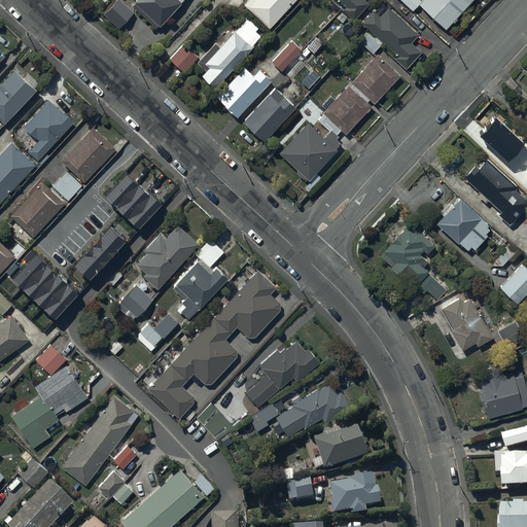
[(119,29),(135,12),(120,0),(116,0),(104,14),(119,29)]
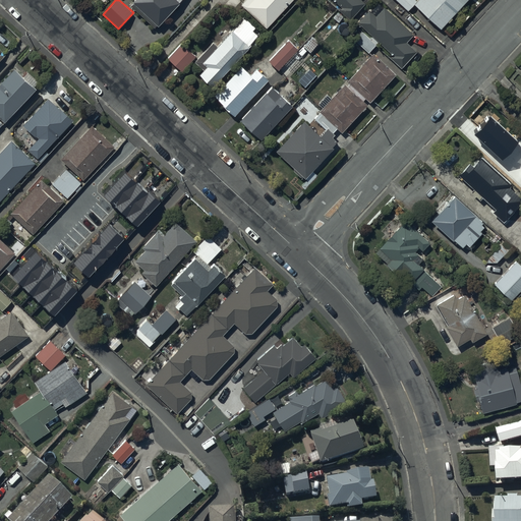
[(182,0),(133,0),(132,2),(133,3),(131,5),(155,26),(158,24),(159,25),(182,0)]
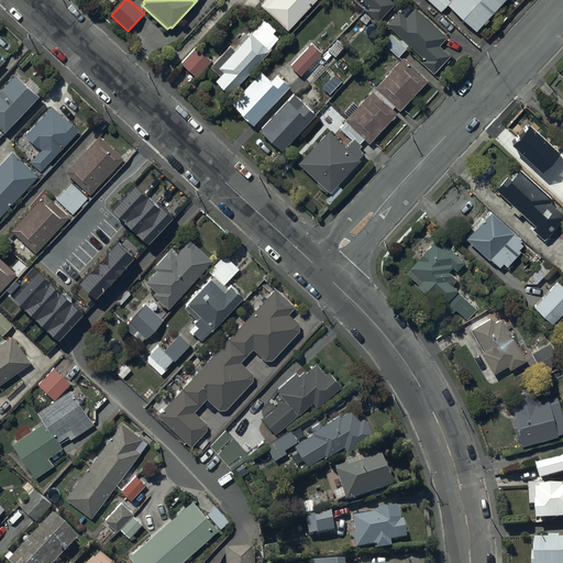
[(288,30),(316,0),(265,0),(261,4),(288,30)]
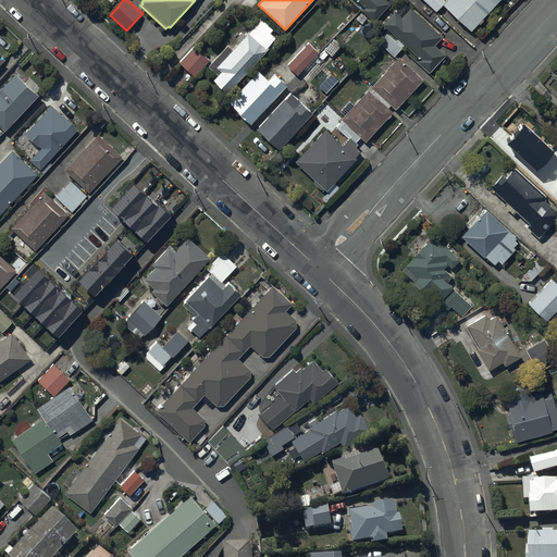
[(356,0),(366,8),(362,11),(374,23),(391,4),(386,0),(356,0)]
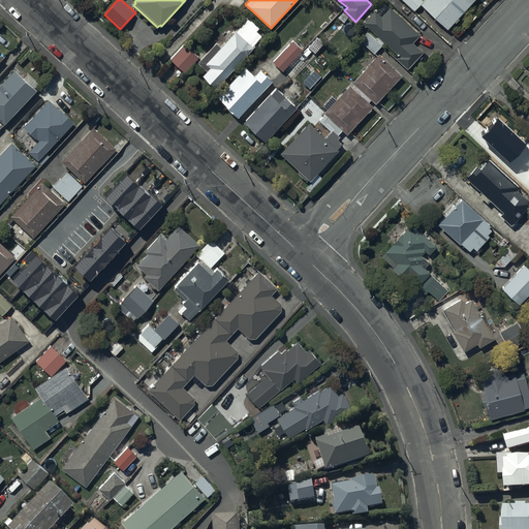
[(475,0),(426,0),(422,4),(448,29),(475,0)]
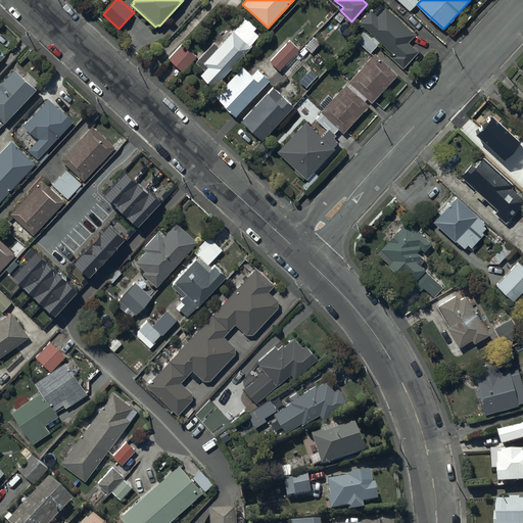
[(415,35),(386,8),(377,17),(371,11),(360,24),(395,56),(392,59),(403,69),(419,52),(408,43),(415,35)]
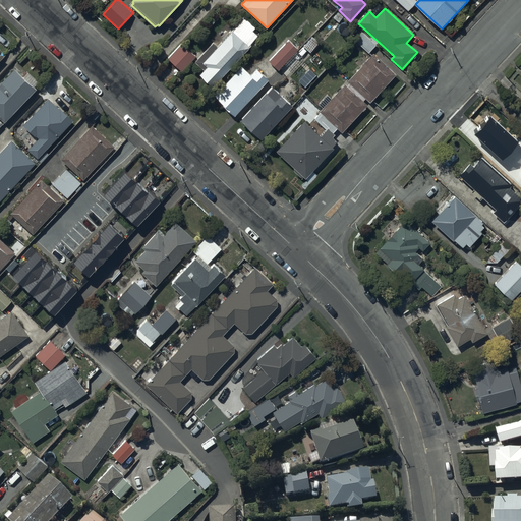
[(250,45),(258,36),(253,32),(256,27),(244,16),(217,47),(213,43),(195,62),(205,70),(200,74),(215,87),(251,45),(250,45)]
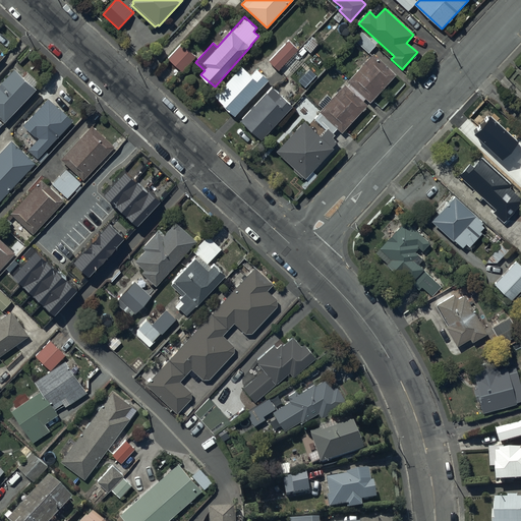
[(279,70),(298,49),(288,41),(270,62),(279,70)]
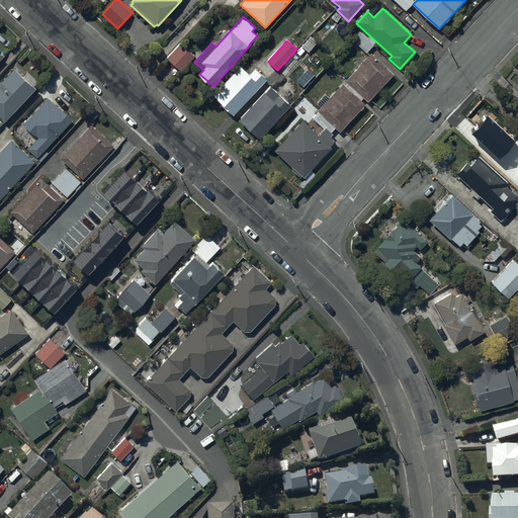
[(194,56),(180,44),(167,59),(181,71),(194,56)]
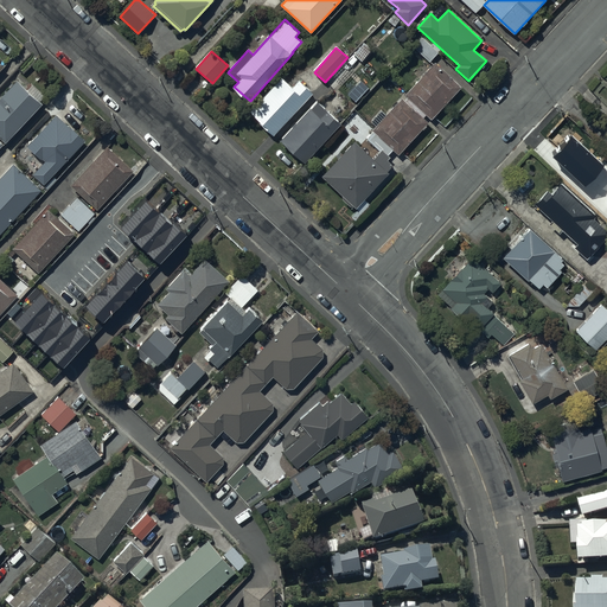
[(462,87),(435,62),(404,95),(432,120),(462,87)]
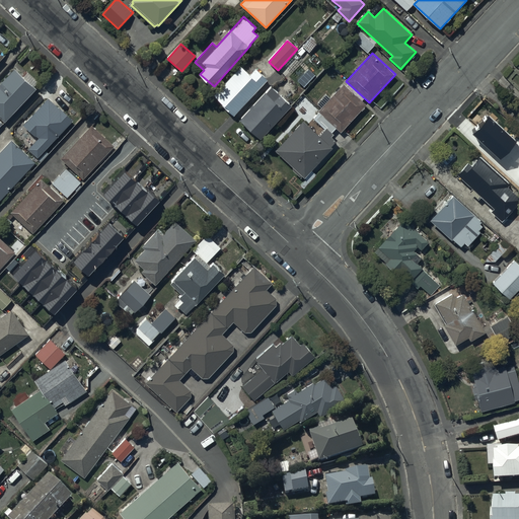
[(249,75),(241,67),(214,95),(223,103),(222,104),(234,116),(269,80),(255,68),(249,75)]
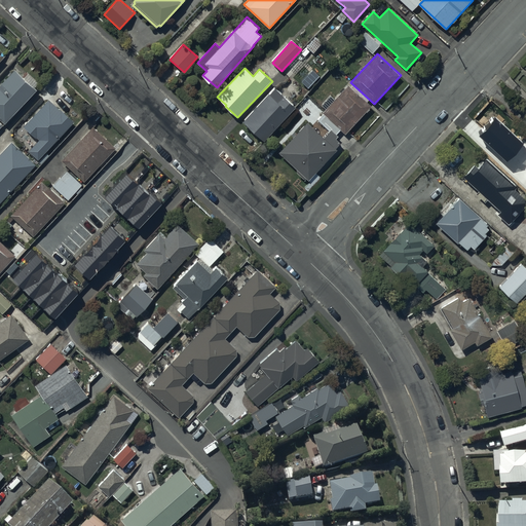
[(36,89),(14,69),(0,84),(0,117),(5,122),(36,89)]
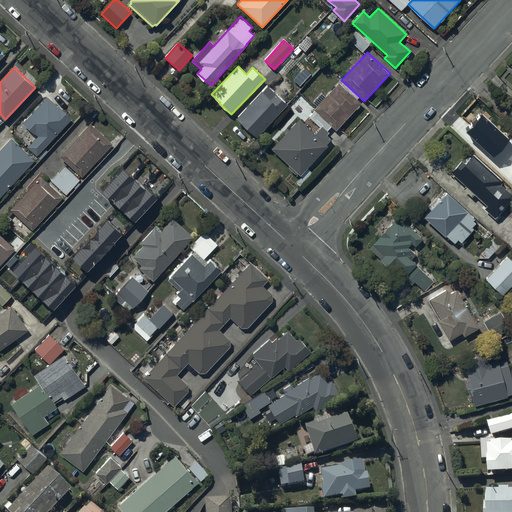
[(361,103),(339,83),(314,110),(336,131),(361,103)]
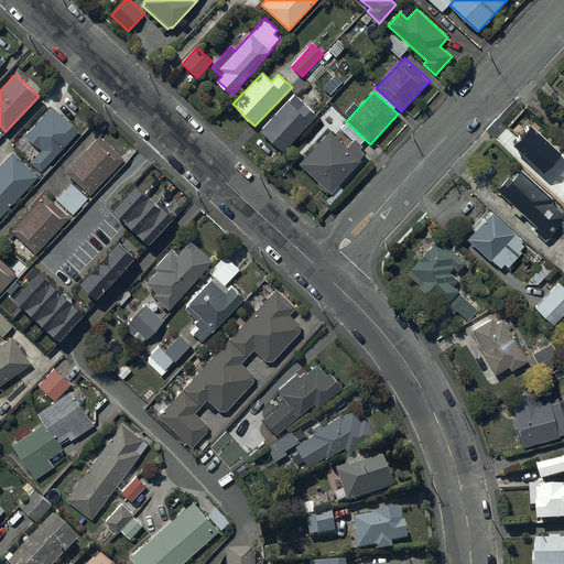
[(284,151),(317,116),(294,96),(290,101),(289,100),(261,130),(284,151)]
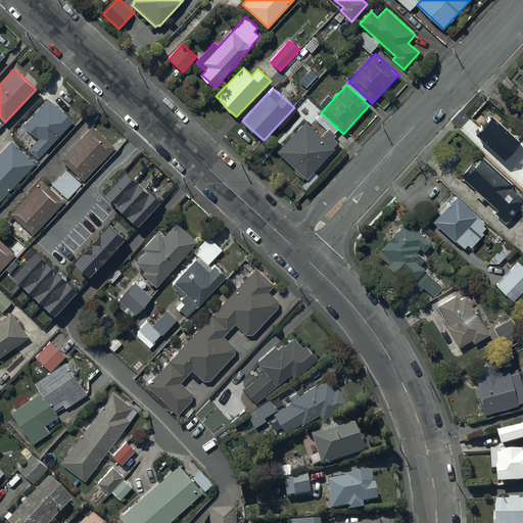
[(74,121),(49,98),(24,126),(37,137),(40,139),(29,150),(39,158),(74,121)]
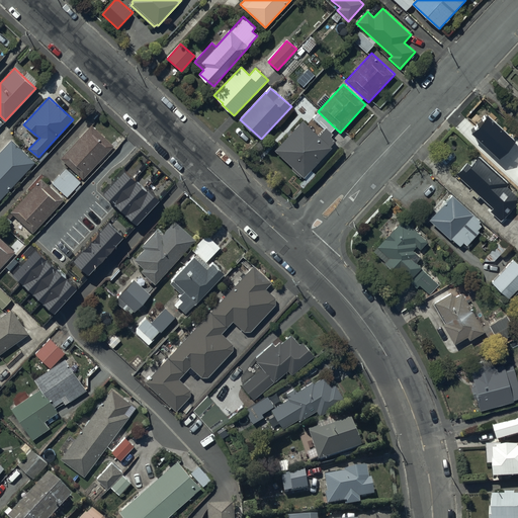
[(487,113),(471,131),(499,155),(514,139),(487,113)]
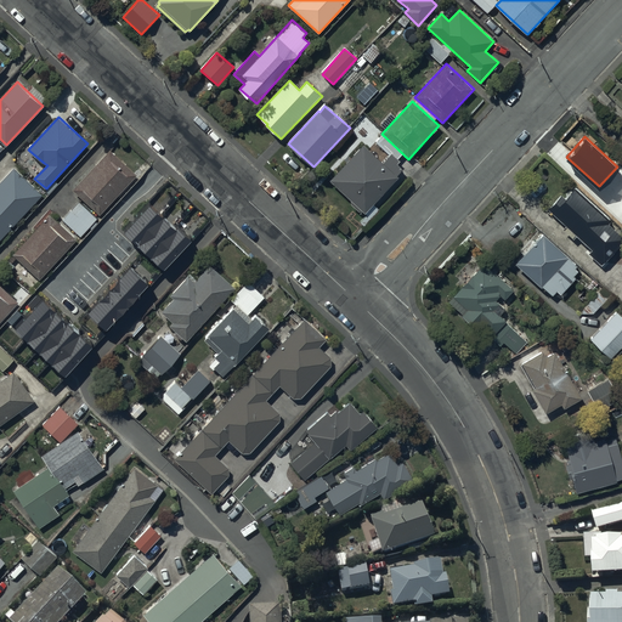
[(363,143),(329,181),(351,201),(351,204),(360,211),(362,211),(366,214),(400,177),(363,143)]
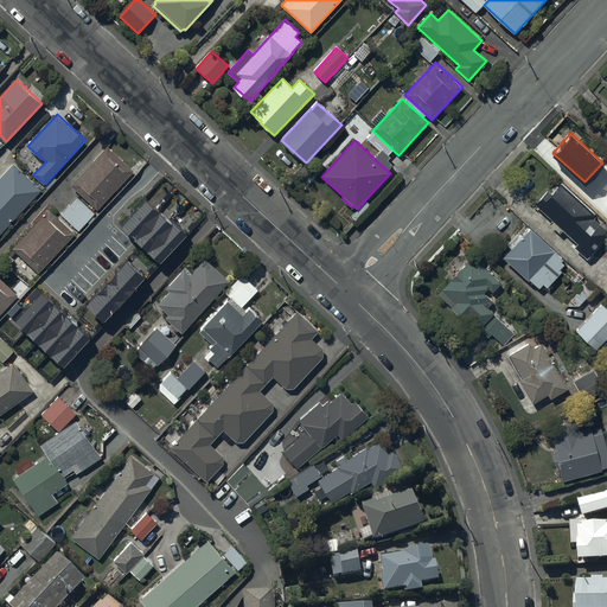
[(134,171),(108,146),(71,185),(98,210),(134,171)]
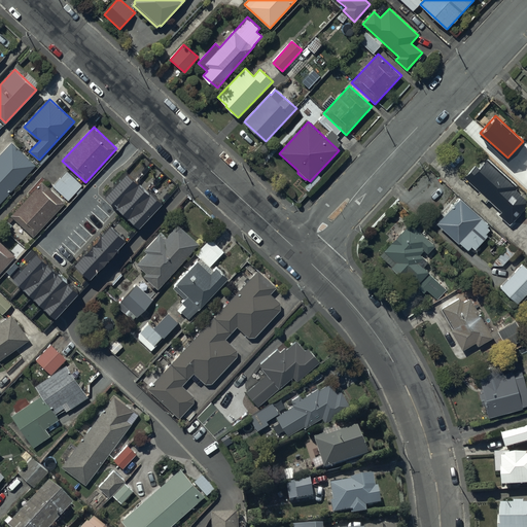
[(0,203),(36,165),(12,143),(0,155),(0,203)]
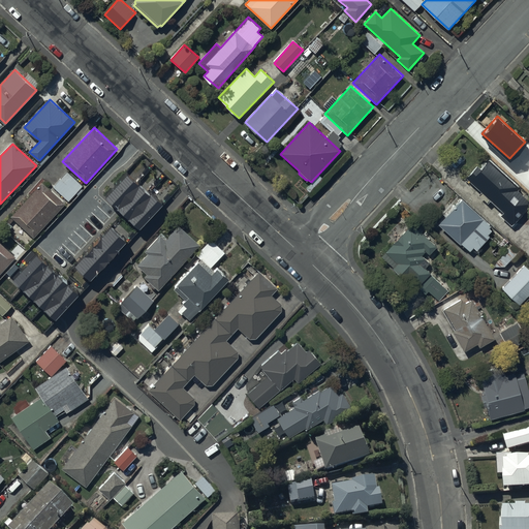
[(520,188),(489,160),(481,169),(478,166),(467,179),(504,213),(502,216),(512,225),(528,208),(528,201),(517,191),(520,188)]
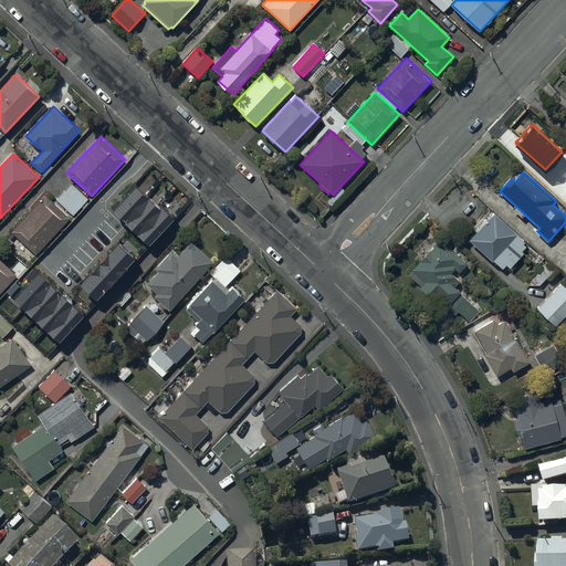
[(71,180),(56,197),(73,213),(81,205),(83,208),(90,201),(85,198),(87,196),(71,180)]
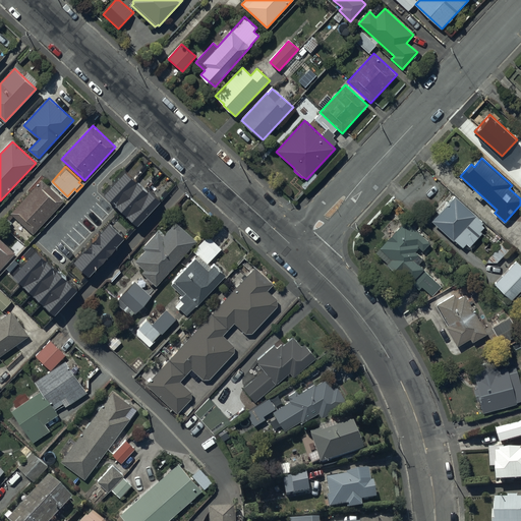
[(135,224),(159,198),(127,170),(104,194),(135,224)]
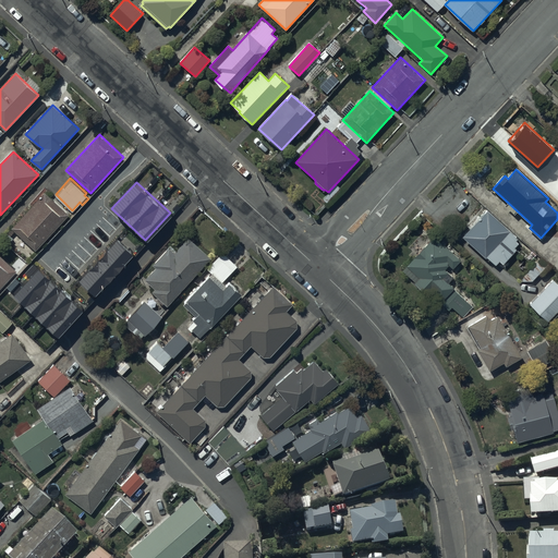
[(70,215),(45,192),(12,228),(36,251),(70,215)]
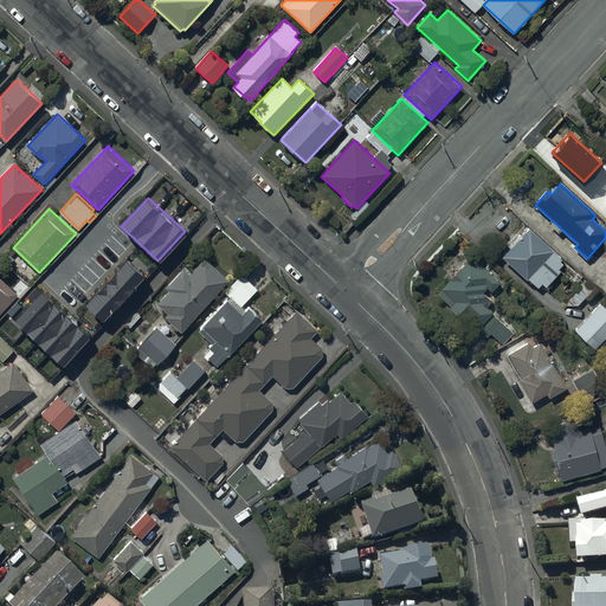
[(561,258),(529,230),(504,258),(528,279),(529,277),(539,287),(542,282),(548,287),(561,272),(559,270),(562,265),(560,263),(562,260),(560,259),(561,258)]
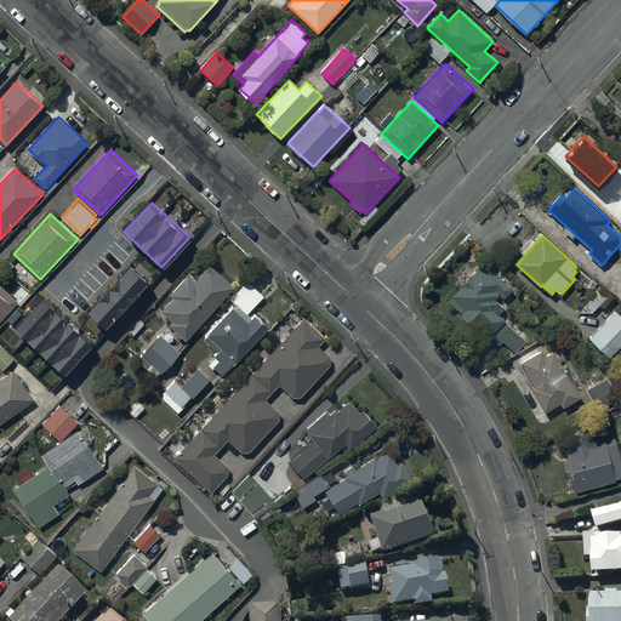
[(505,301),(516,290),(485,261),(448,301),(476,328),(478,325),(501,346),(503,342),(517,355),(529,341),(501,315),(507,309),(496,300),(500,296),(505,301)]
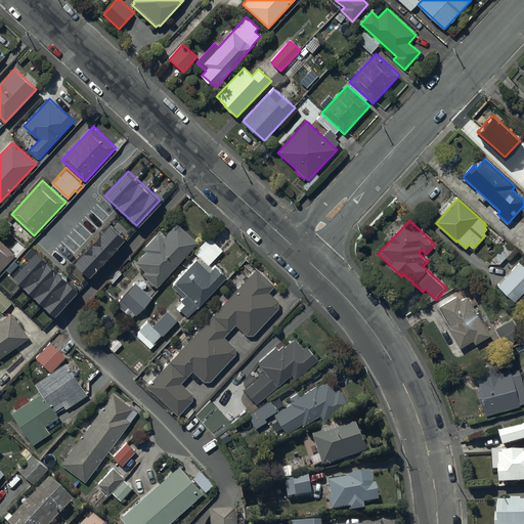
[(158,288),(198,243),(177,224),(164,237),(159,232),(143,249),(146,251),(136,263),(145,272),(143,274),(158,288)]
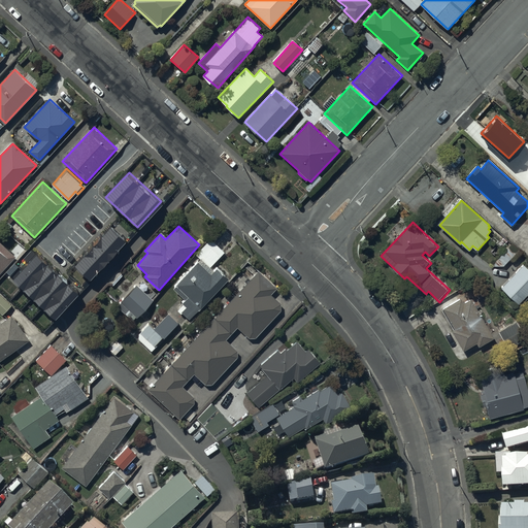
[(112,227),(76,265),(91,278),(127,240),(112,227)]
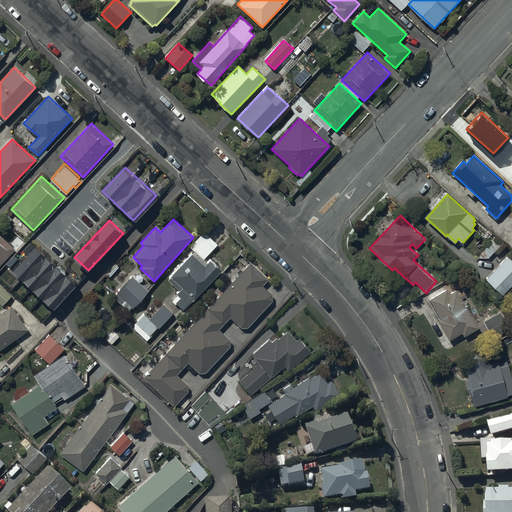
[(204,260),(218,245),(204,232),(191,247),(204,260)]
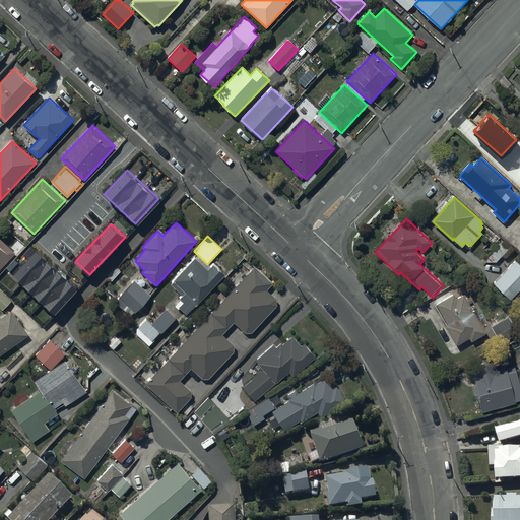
[(0,270),(16,253),(0,237),(0,270)]
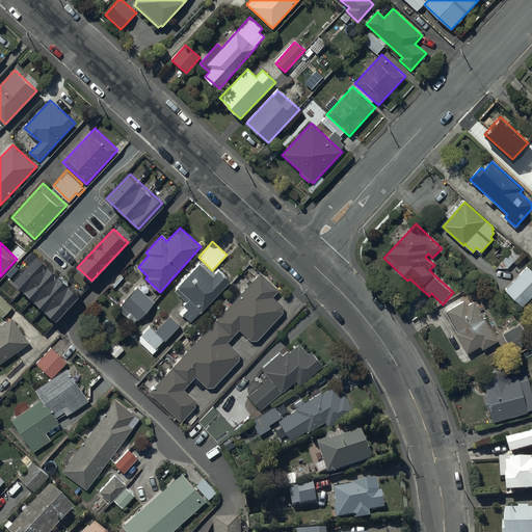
[(36,254),(11,281),(54,320),(79,293),(36,254)]
